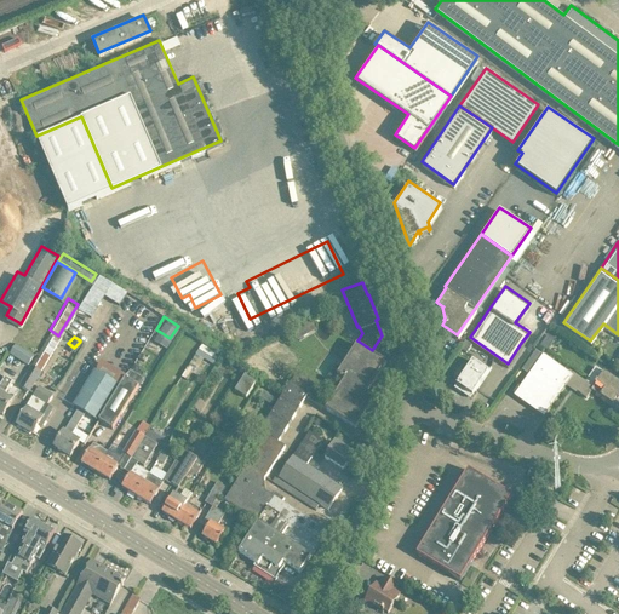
[(201,338),(194,346),(212,361),(219,351),(201,338)]
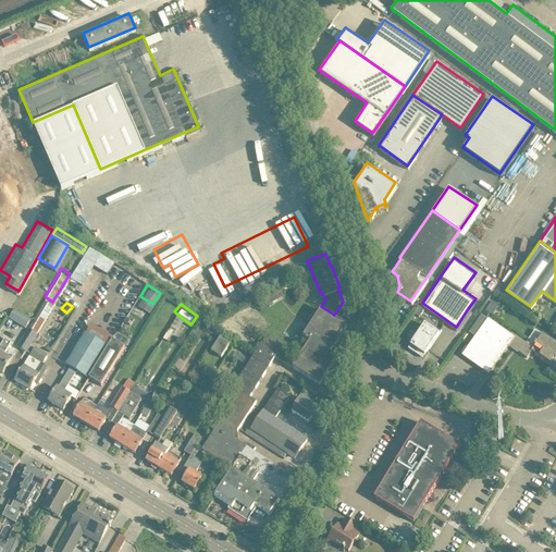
[(23,324),(29,316),(13,305),(7,315),(23,324)]
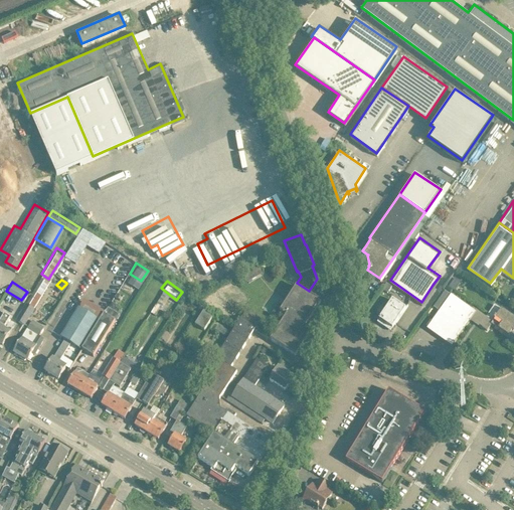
[(320,298),(309,291),(300,285),(297,283),(294,282),(279,306),(286,311),(270,336),(294,352),(310,327),(304,323),(320,298)]
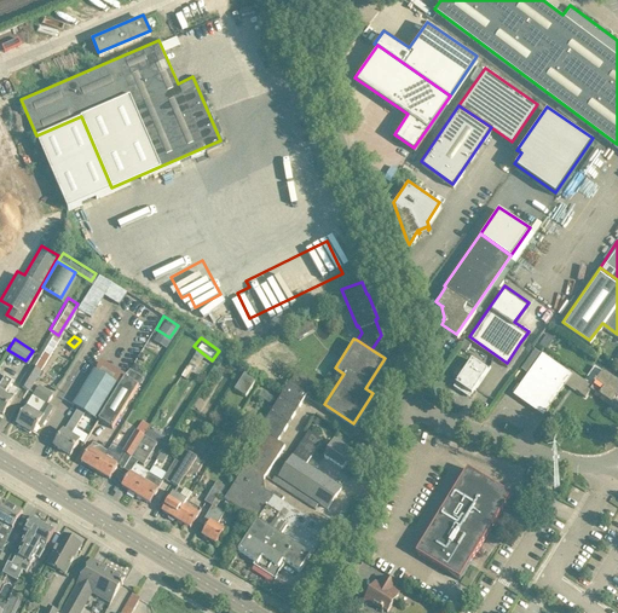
[(584,393),(590,386),(589,385),(591,381),(569,364),(566,368),(541,350),(512,391),(543,412),(565,380),(584,393)]
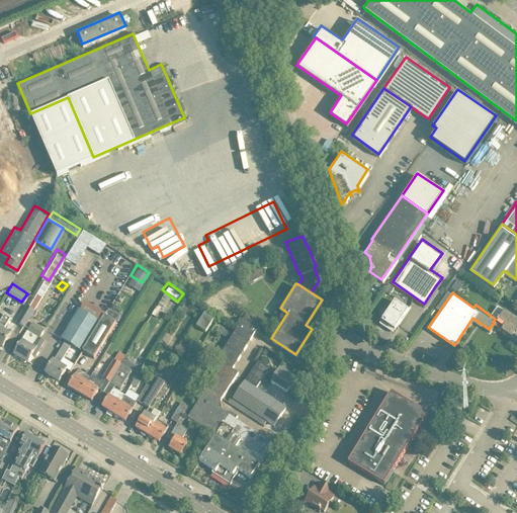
[(394,297),(380,317),(378,320),(390,328),(392,325),(394,326),(396,323),(407,307),(394,297)]
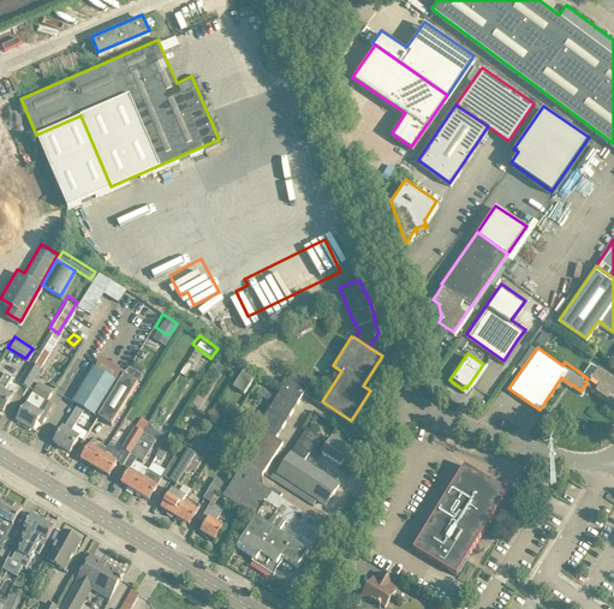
[(30,357),(17,377),(28,384),(41,364),(30,357)]
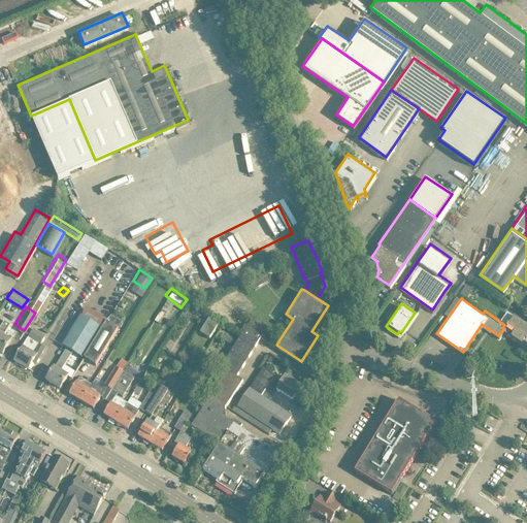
[(66,344),(71,347),(81,353),(99,325),(79,313),(62,341),(66,344)]
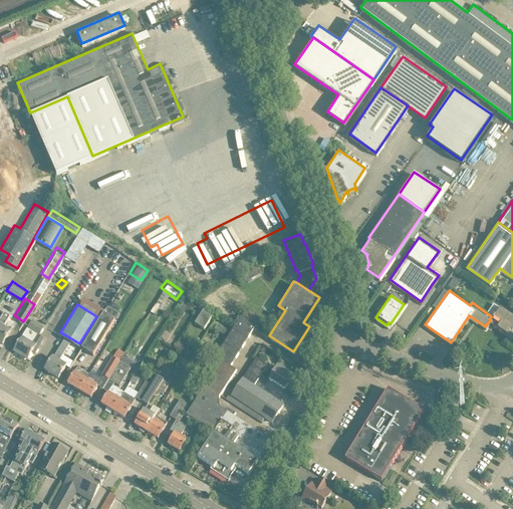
[(512,314),(500,305),(491,316),(489,319),(490,320),(506,332),(512,322),(512,314)]
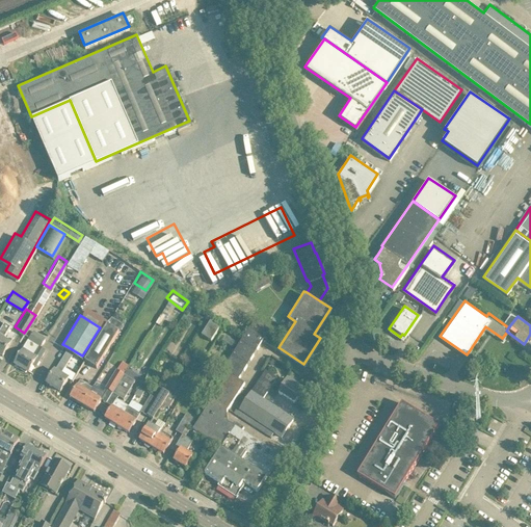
[(210,317),(201,332),(210,338),(219,323),(210,317)]
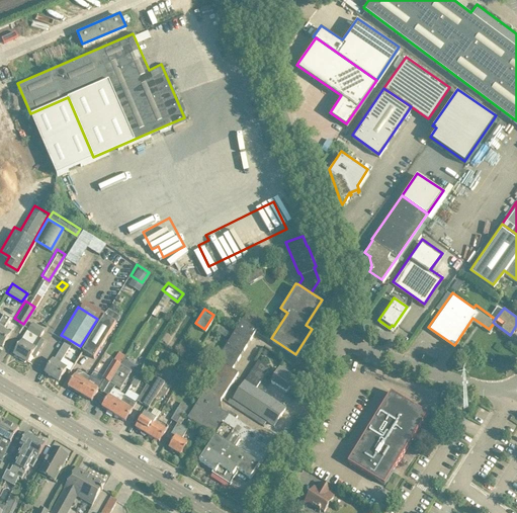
[(260,320),(245,310),(236,325),(251,335),(260,320)]
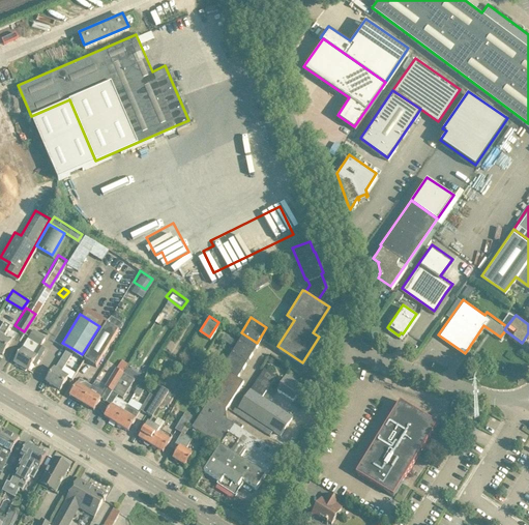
[(3,318),(0,323),(0,350),(2,351),(8,340),(0,334),(8,321),(3,318)]
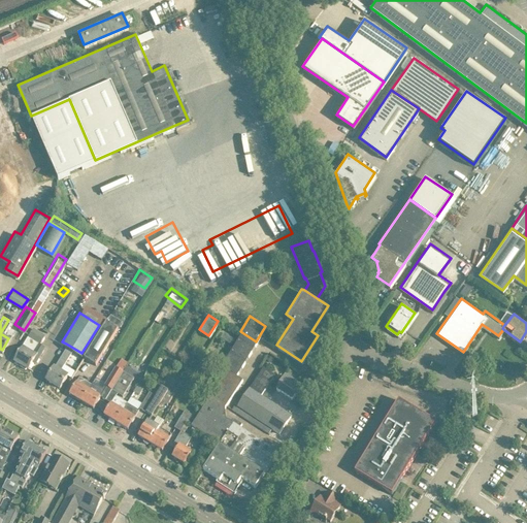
[(105,318),(84,355),(95,362),(118,325),(105,318)]
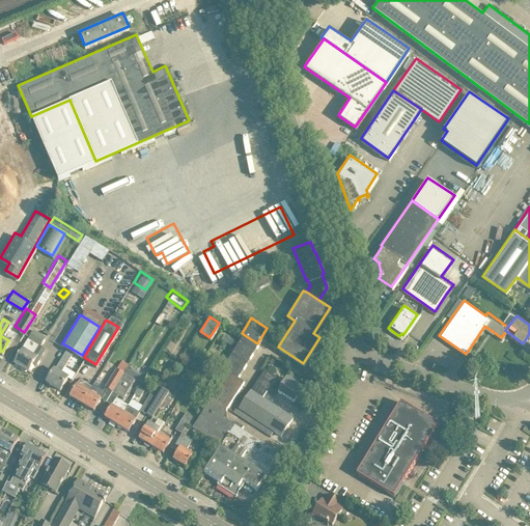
[(26,366),(28,367),(32,360),(34,362),(45,345),(39,342),(45,334),(32,327),(14,358),(20,362),(20,364),(25,367),(26,366)]
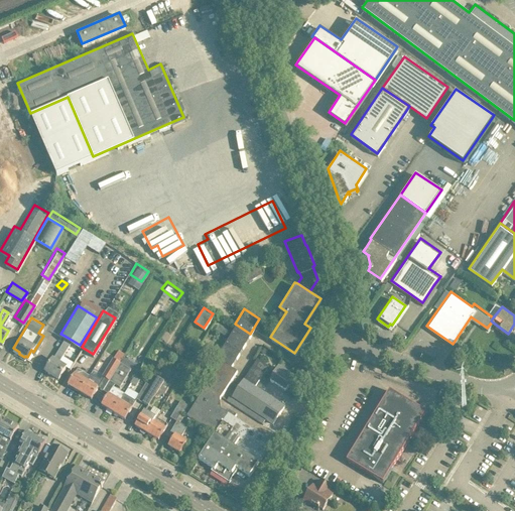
[(213,358),(219,362),(186,412),(214,430),(228,410),(234,414),(236,411),(228,406),(226,409),(215,402),(237,368),(231,364),(250,334),(235,324),(213,358)]
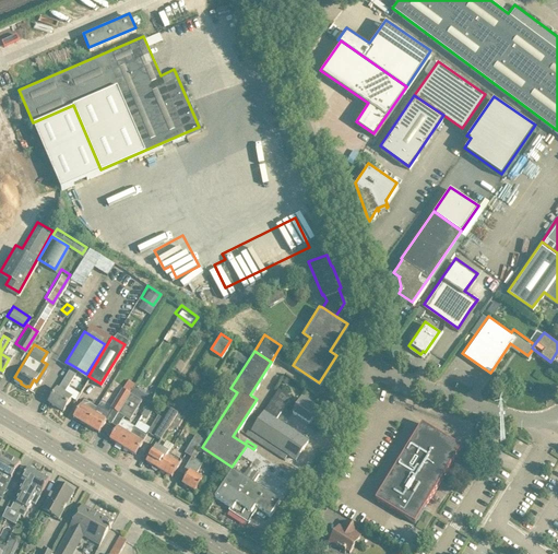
[(56,386),(48,399),(62,408),(71,395),(62,389),(75,367),(70,364),(57,386),(56,386)]
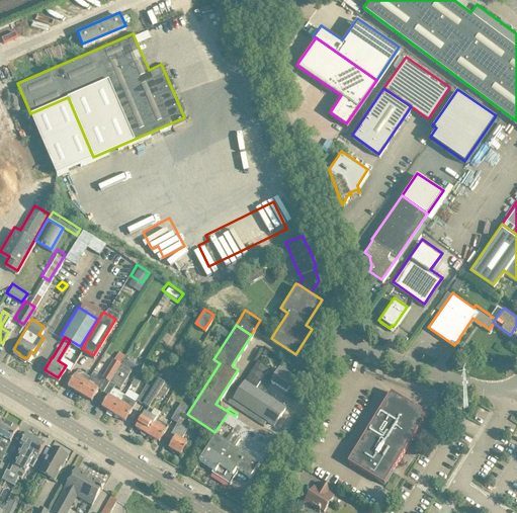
[(102,373),(101,374),(104,375),(108,378),(116,364),(119,361),(119,359),(113,356),(113,355),(102,373)]
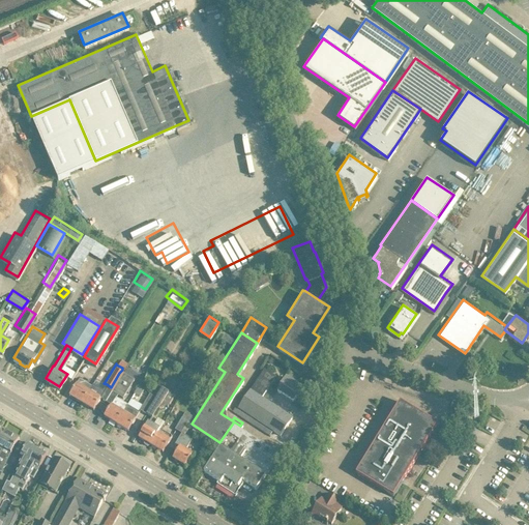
[(186,363),(183,369),(184,373),(188,375),(194,368),(186,363)]
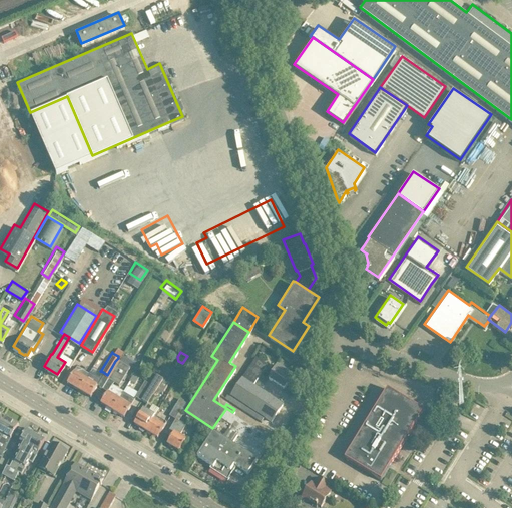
[(256,354),(230,392),(263,413),(271,418),(282,401),(252,382),(267,361),(256,354)]
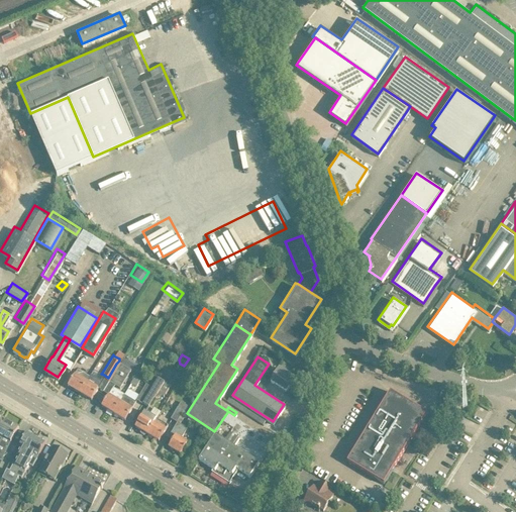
[(116,364),(108,378),(119,385),(130,368),(121,362),(119,361),(116,364)]
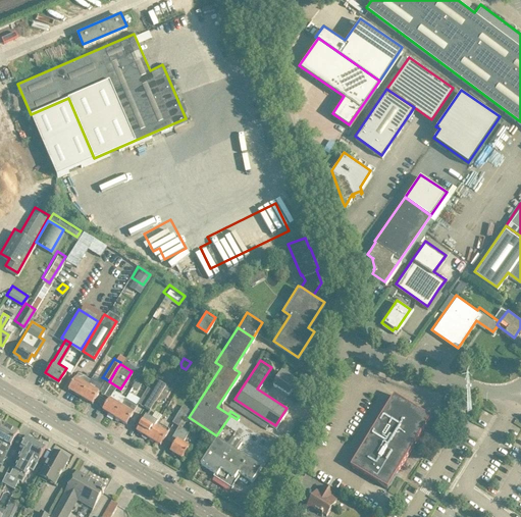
[(272,381),(288,392),(297,378),(281,368),(272,381)]
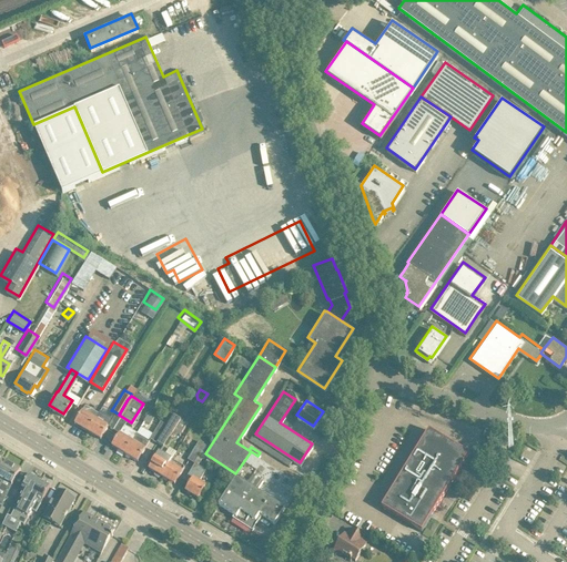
[(84,401),(73,419),(87,427),(99,408),(98,407),(97,409),(84,401)]
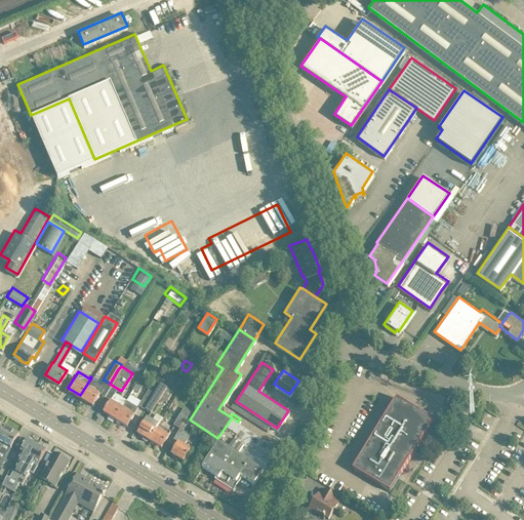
[(158,372),(152,382),(156,385),(159,380),(162,375),(158,372)]
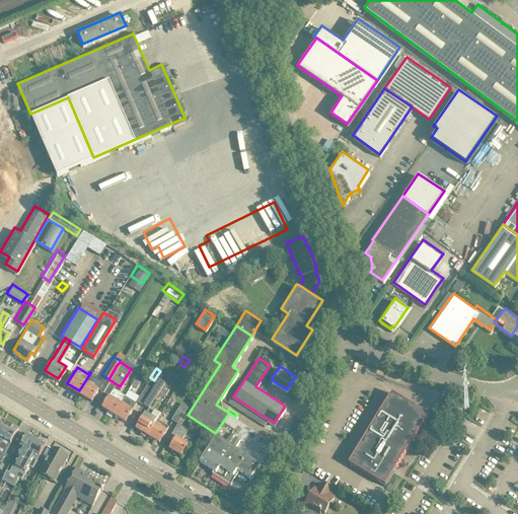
[(138,370),(131,381),(136,384),(143,373),(138,370)]
